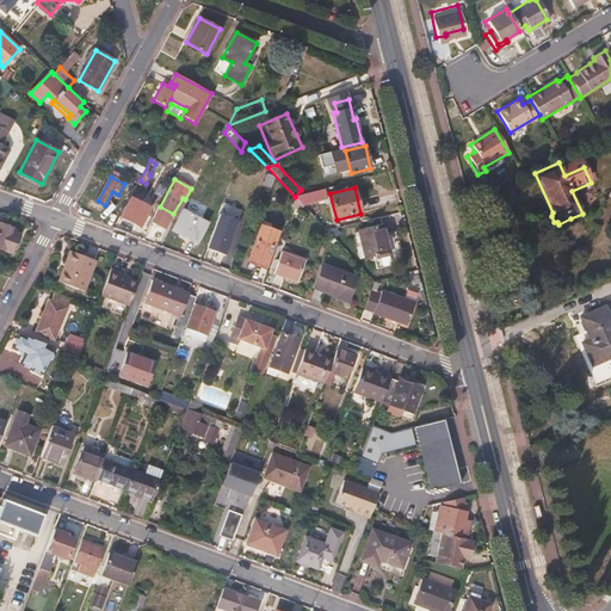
[(326,199),(323,189),(295,197),(303,205),(326,199)]
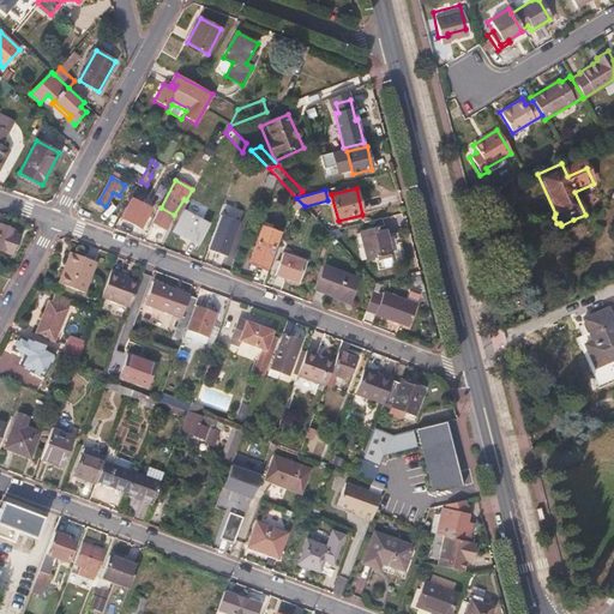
[(142,227),(151,209),(131,198),(121,216),(142,227)]
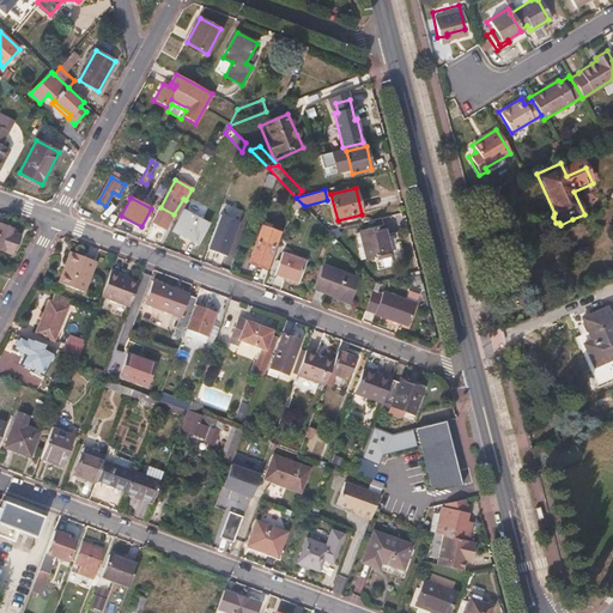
[(198,244),(208,225),(183,212),(173,231),(198,244)]
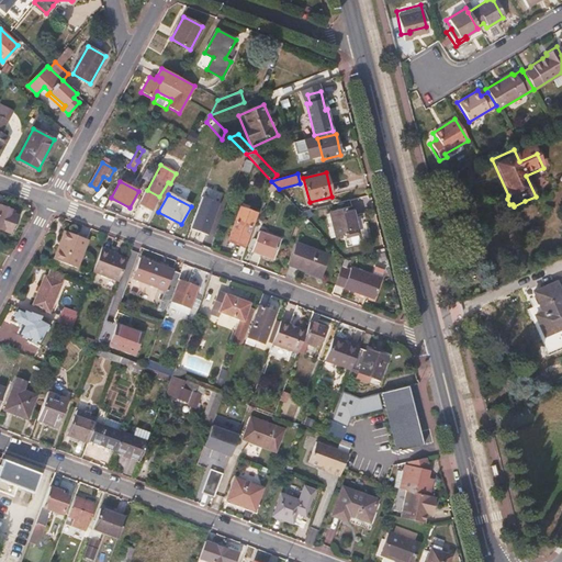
[(536,197),(525,201),(528,209),(539,203),(536,197)]
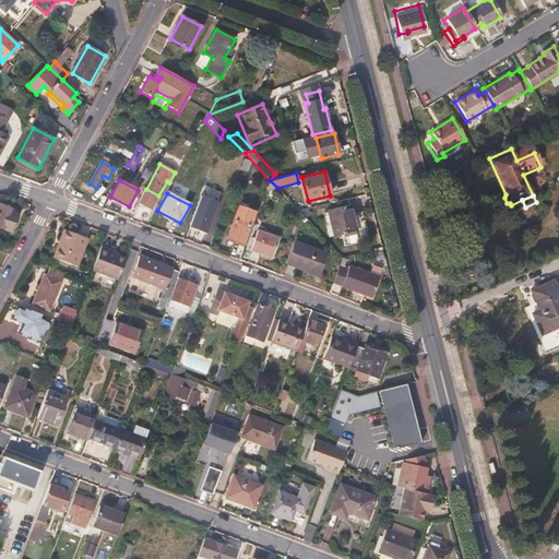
[(0,204),(0,227),(9,232),(18,212),(0,204)]
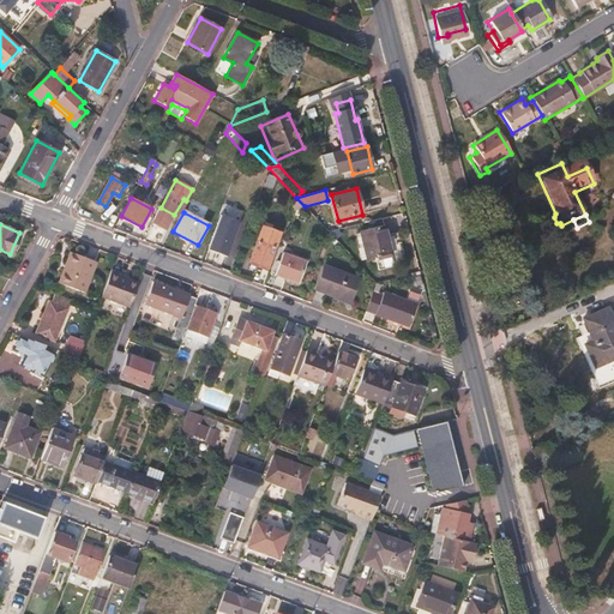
[(361,233),(367,258),(391,252),(384,227),(361,233)]
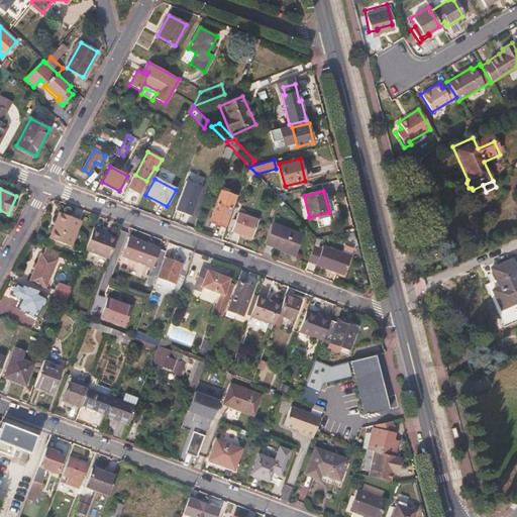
[(181,196),(176,209),(191,215),(197,198),(186,193),(184,197),(181,196)]
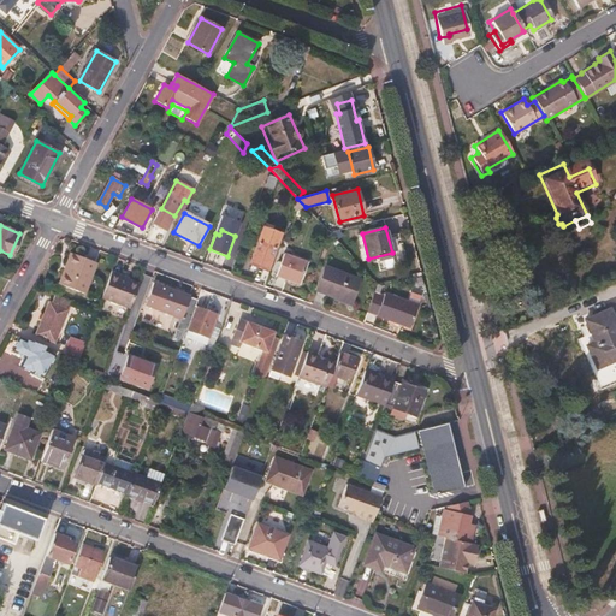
[(258,242),(249,264),(266,270),(274,249),(258,242)]
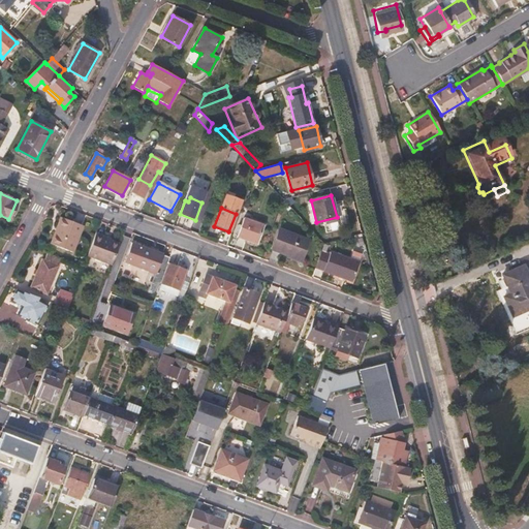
[(69,231),(73,222),(57,215),(51,231),(66,239),(69,231)]
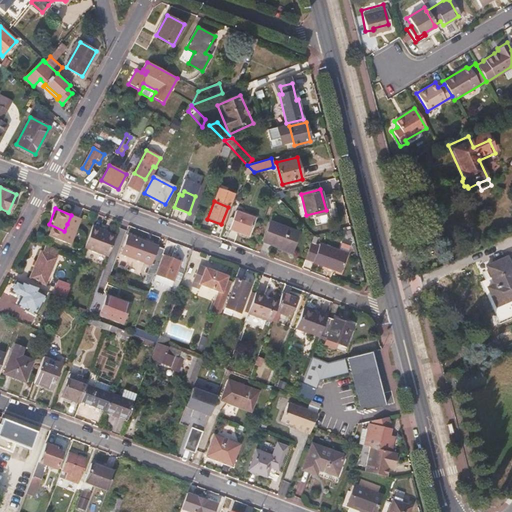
[(236,211),(230,228),(248,235),(255,219),(236,211)]
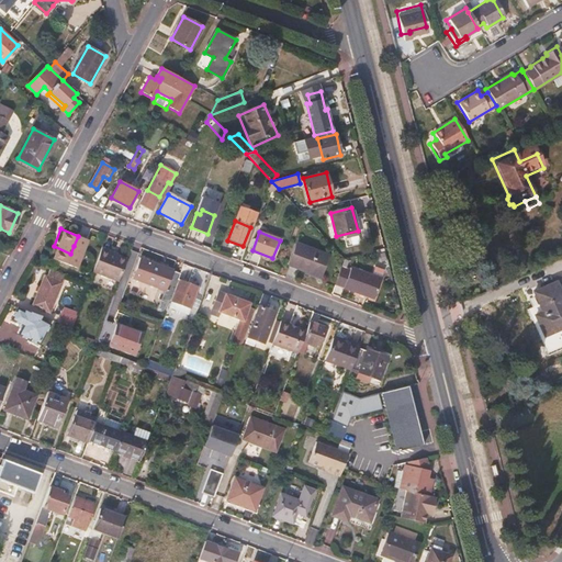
[(12,249),(0,244),(0,253),(8,257),(12,249)]
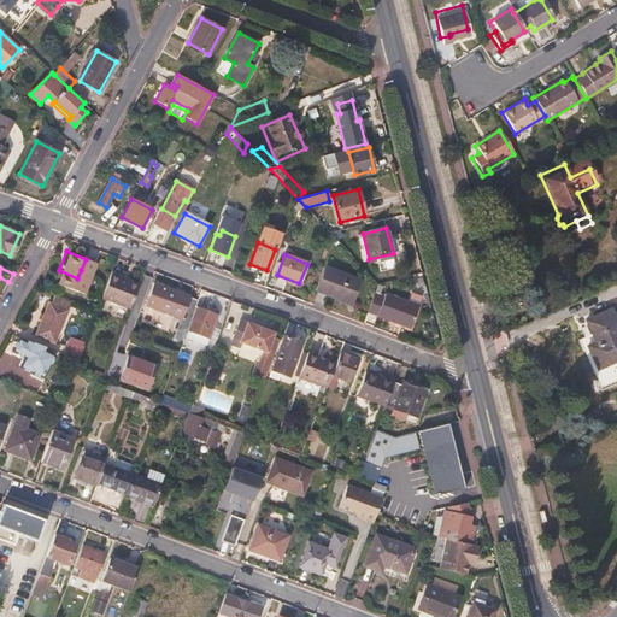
[(325,268),(317,291),(351,304),(359,280),(325,268)]
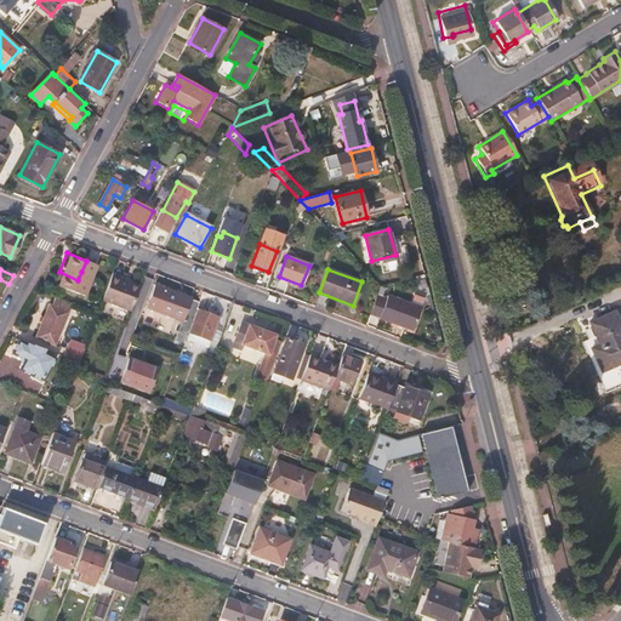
[(114,273),(104,300),(132,311),(142,286),(123,279),(123,277),(114,273)]
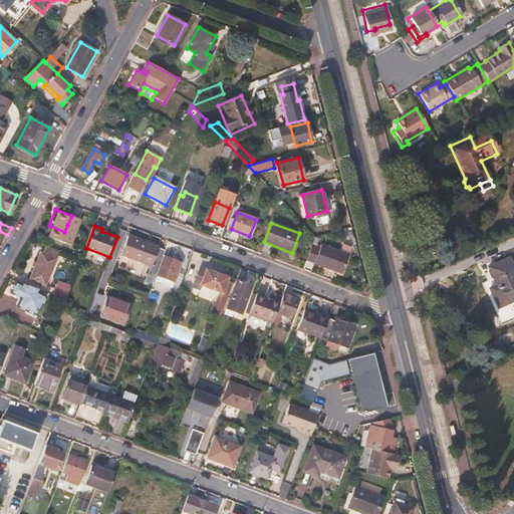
[(152,285),(165,251),(129,237),(122,255),(151,265),(145,282),(152,285)]
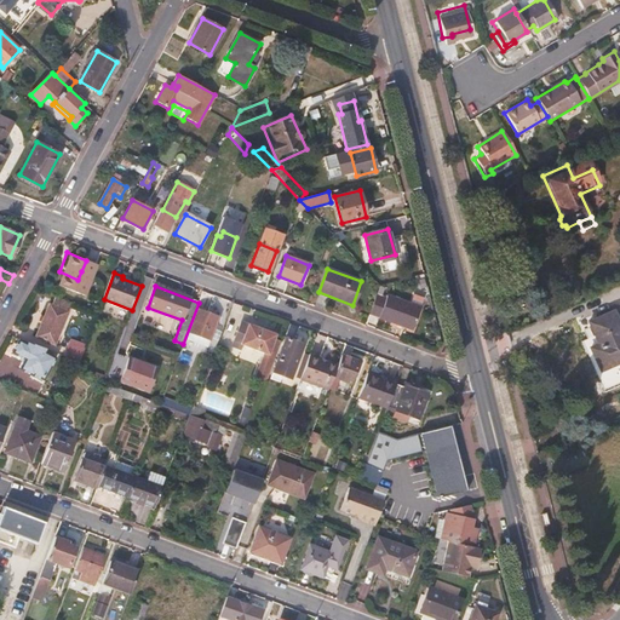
[(412,329),(420,305),(378,290),(369,314),(412,329)]
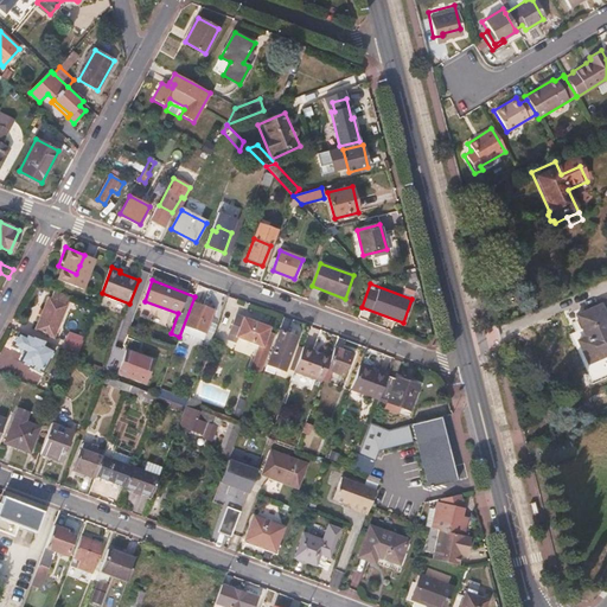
[(53,337),(70,296),(55,291),(51,298),(49,296),(36,328),(53,337)]
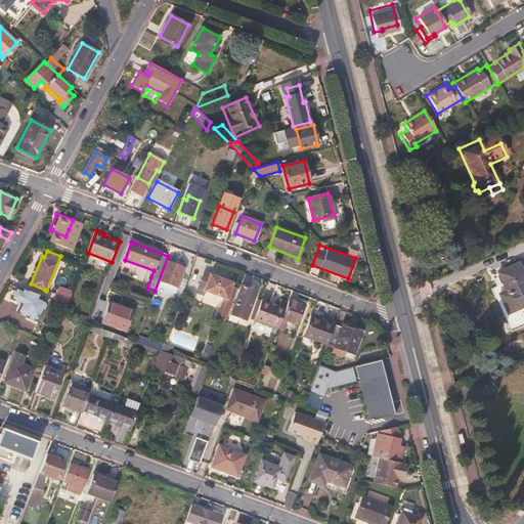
[(167,262),(161,280),(177,287),(183,267),(167,262)]
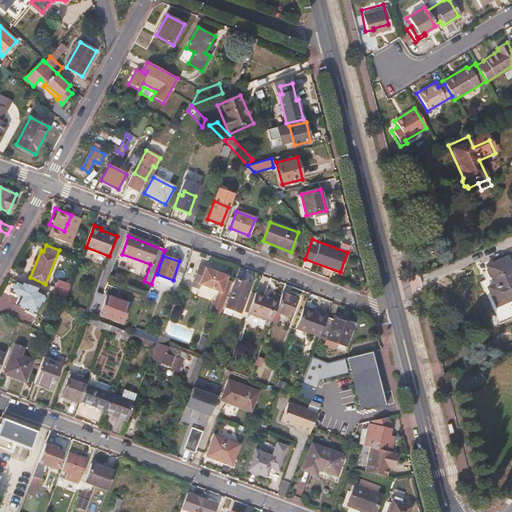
[(511,296),(511,274),(504,256),(483,265),(490,283),(484,286),(492,305),(511,296)]
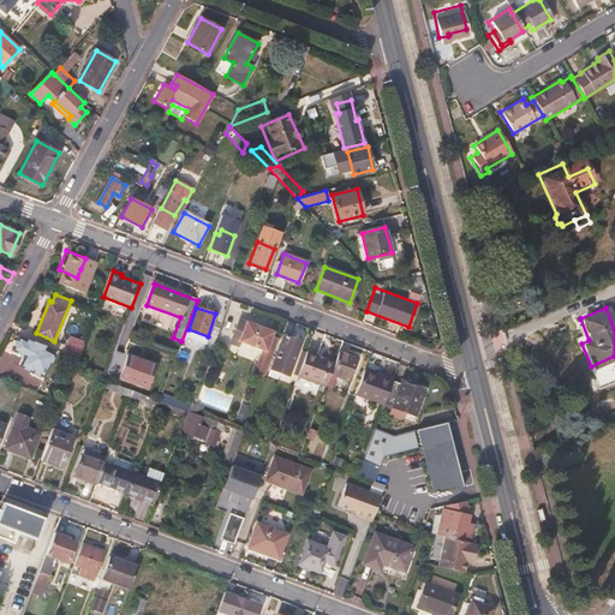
[(274,354),(280,338),(274,335),(275,330),(274,330),(274,328),(264,324),(264,327),(240,317),(232,341),(240,345),(242,340),(264,350),(255,372),(266,376),(274,354)]
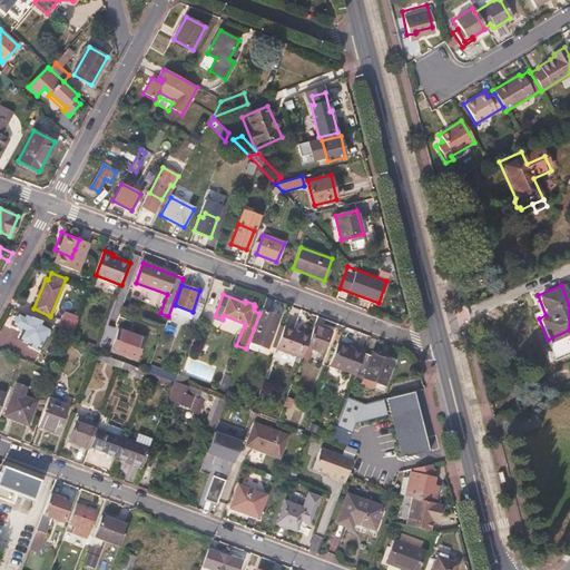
[(271,337),(278,316),(262,311),(254,331),(255,331),(271,337)]
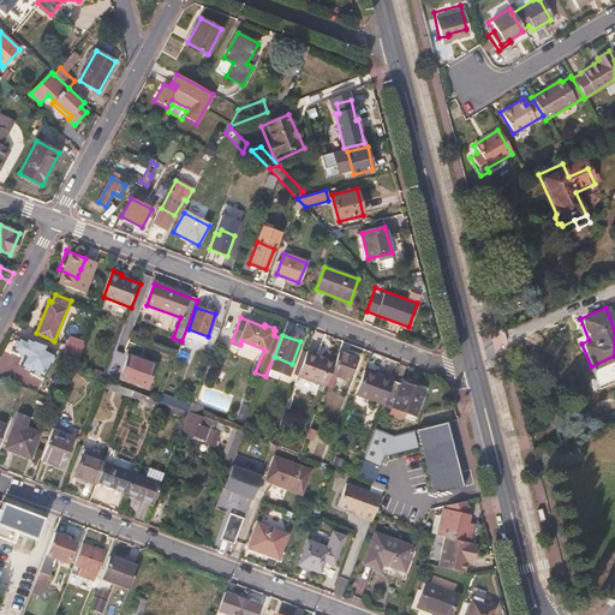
[(79,359),(85,342),(70,336),(64,353),(79,359)]
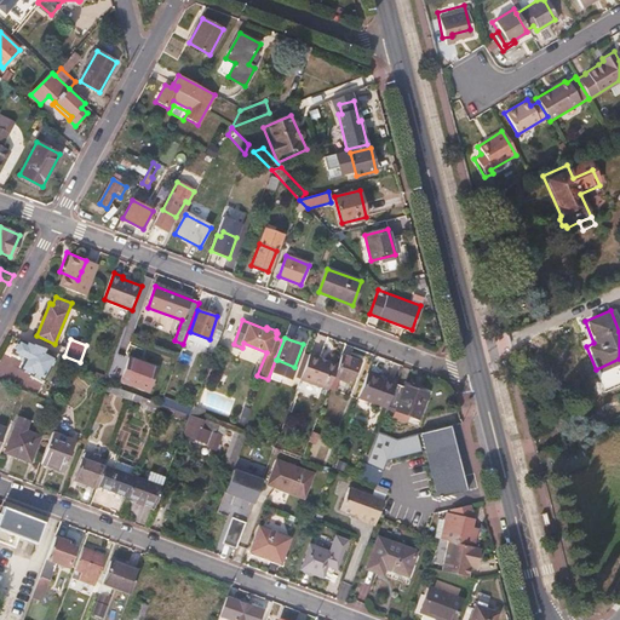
[(26,344),(18,342),(12,352),(26,359),(21,368),(32,374),(33,373),(42,378),(53,359),(41,351),(44,348),(33,344),(32,345),(27,343),(26,344)]
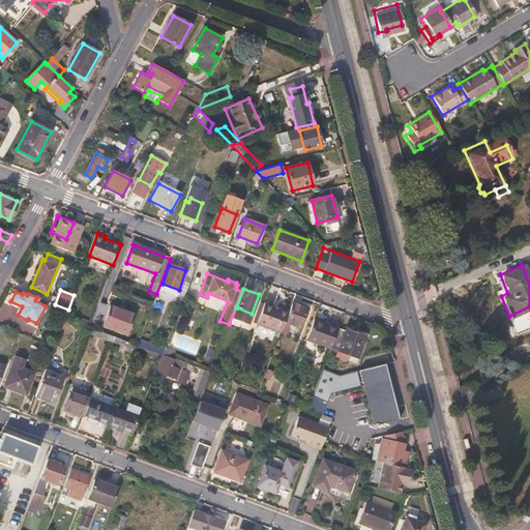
[(15,314),(18,315),(22,306),(10,301),(9,303),(18,308),(15,314)]
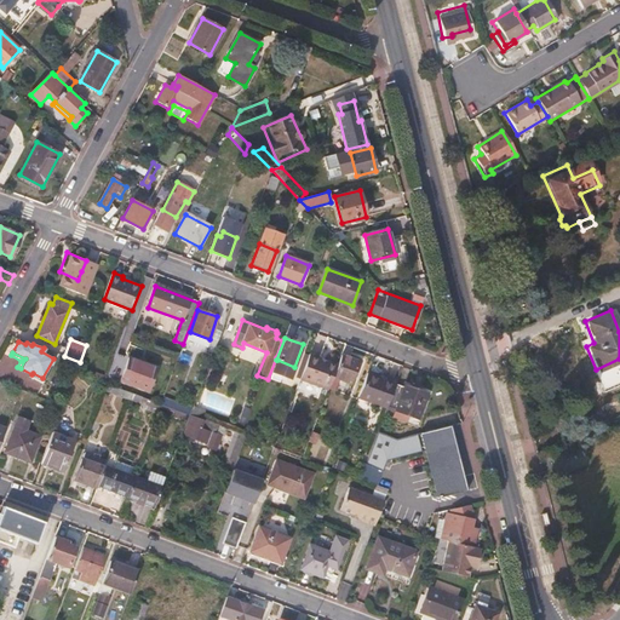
[(149,391),(159,368),(145,362),(147,359),(142,356),(139,361),(119,352),(110,377),(149,391)]
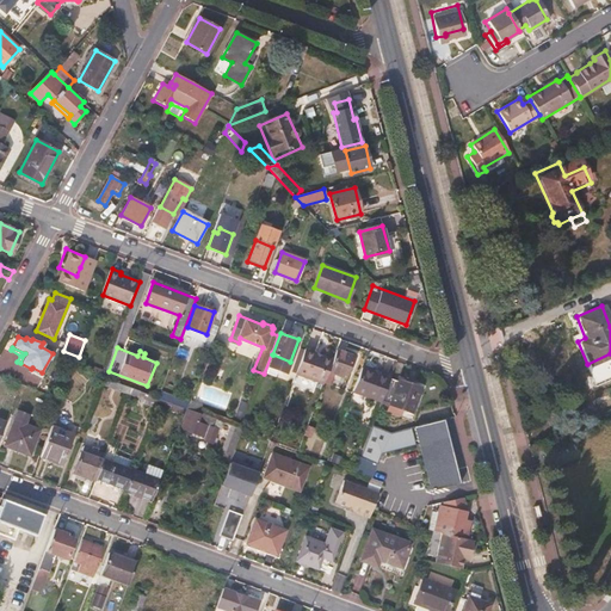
[(329,372),(334,360),(304,349),(296,371),(326,383),(329,372)]
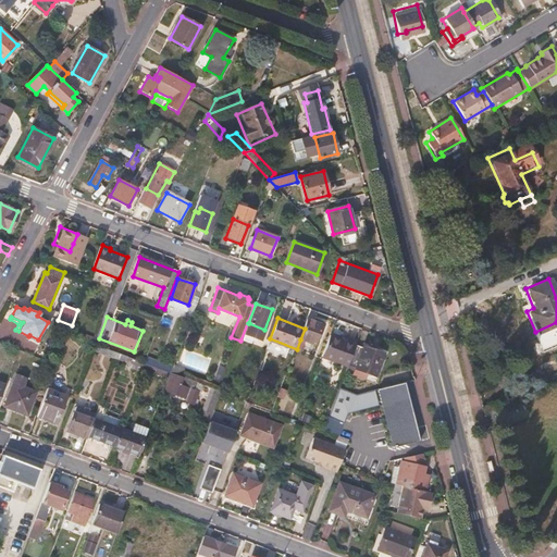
[(314,345),(322,324),(308,319),(305,329),(300,339),(314,345)]
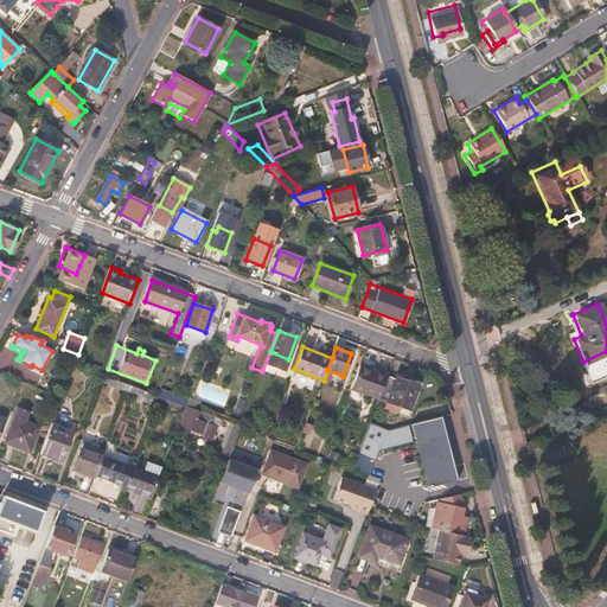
[(286,368),(288,359),(272,352),(268,360),(286,368)]
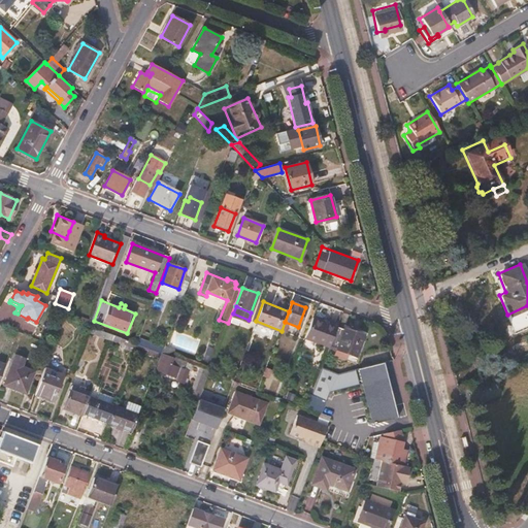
[(337,327),(338,326),(314,317),(305,338),(329,348),(337,327)]
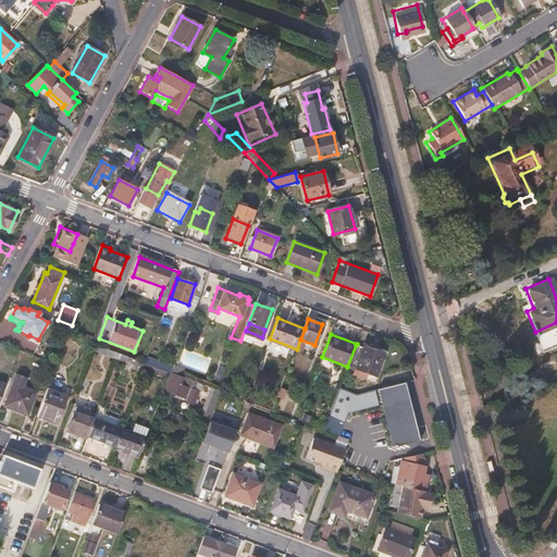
[(87,335),(85,341),(94,344),(96,338),(87,335)]
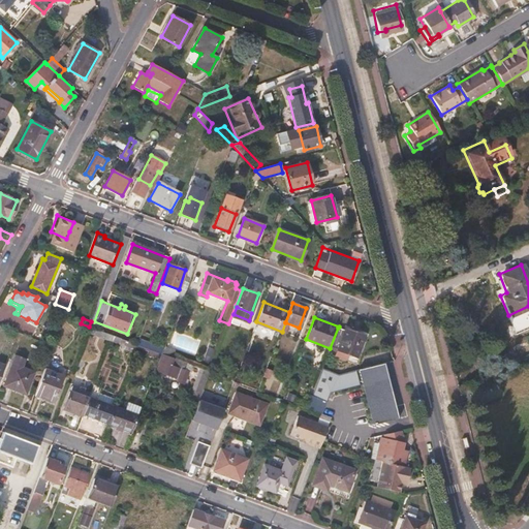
[(356,358),(365,337),(346,329),(345,331),(338,328),(330,348),(328,354),(336,356),(336,355),(347,360),(349,354),(356,358)]
